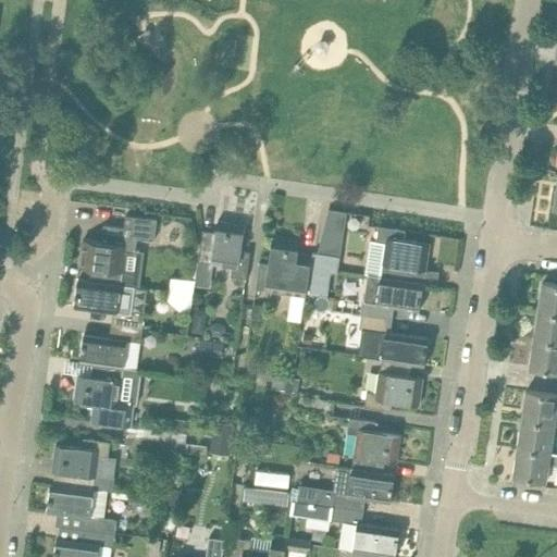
[(338,246),(342,211),(322,210),(319,245),(338,246)]
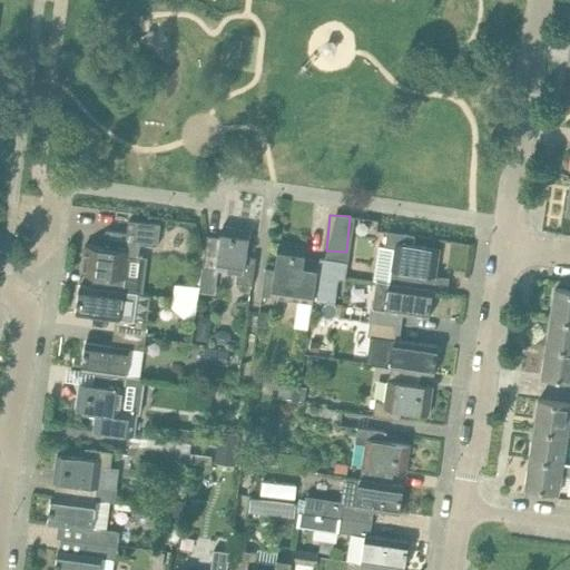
[(104,246),(85,244),(81,272),(94,274),(91,287),(124,291),(128,256),(138,258),(140,244),(158,246),(160,224),(129,219),(127,232),(106,229),(104,246)]
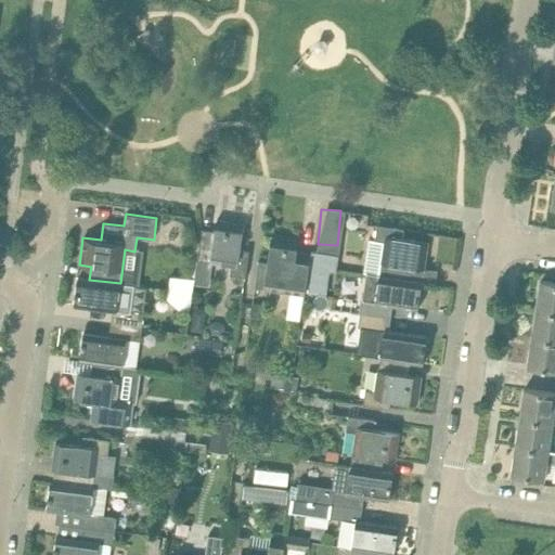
[(215,231),(201,229),(196,259),(231,263),(229,274),(245,276),(248,250),(240,249),(244,223),(217,219),(215,231)]
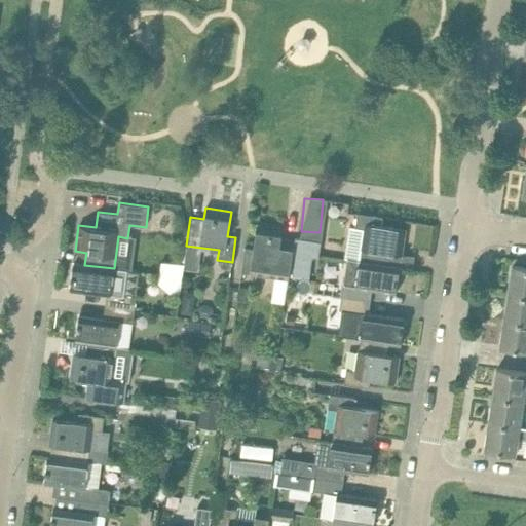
[(349,226),(344,259),(347,259),(388,265),(390,253),(402,255),(406,229),(381,225),(382,217),(357,213),(354,227),(349,226)]
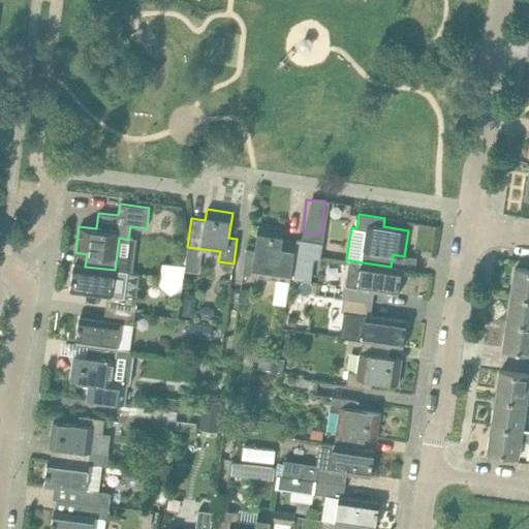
[(254,250),(247,248),(246,248),(242,274),(291,281),(296,242),(283,241),(284,228),(258,225),(254,250)]
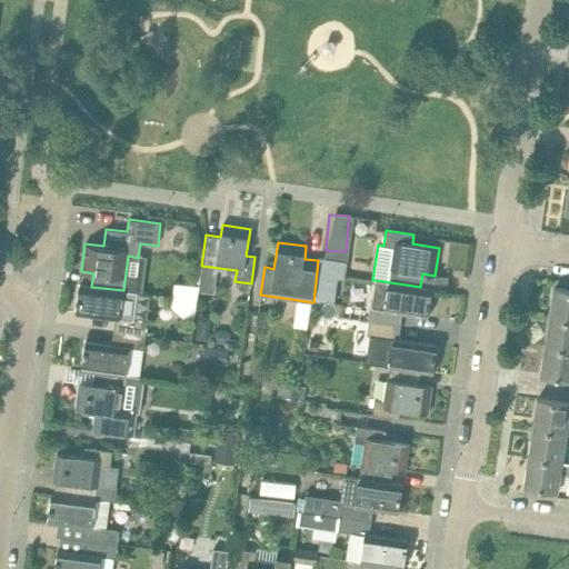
[(432,289),(420,287),(376,280),(369,320),(400,325),(402,312),(428,317),(432,289)]
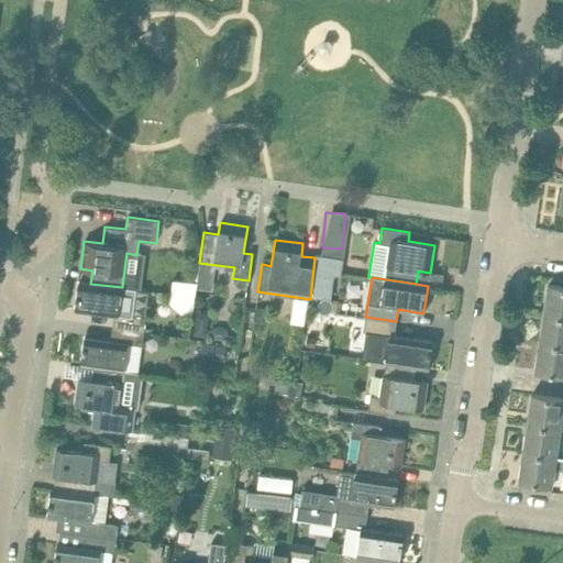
[(122,287),(90,284),(78,282),(75,309),(113,315),(112,328),(143,332),(145,318),(132,316),(135,289),(122,287)]
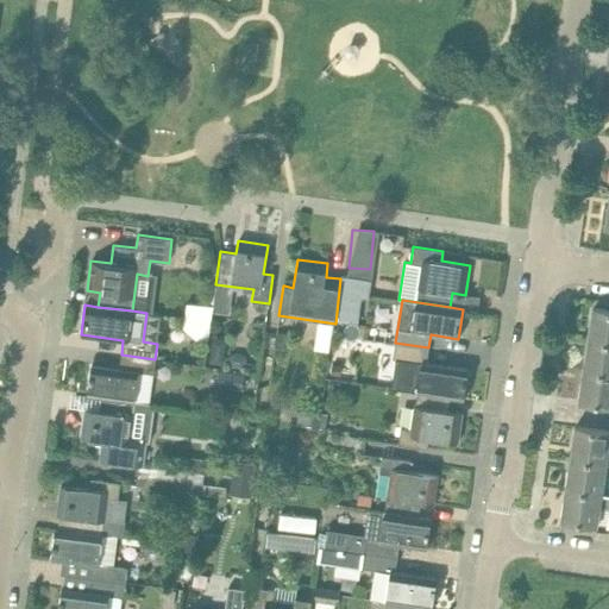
[(608,309),(594,307),(589,339),(608,341),(608,309)]
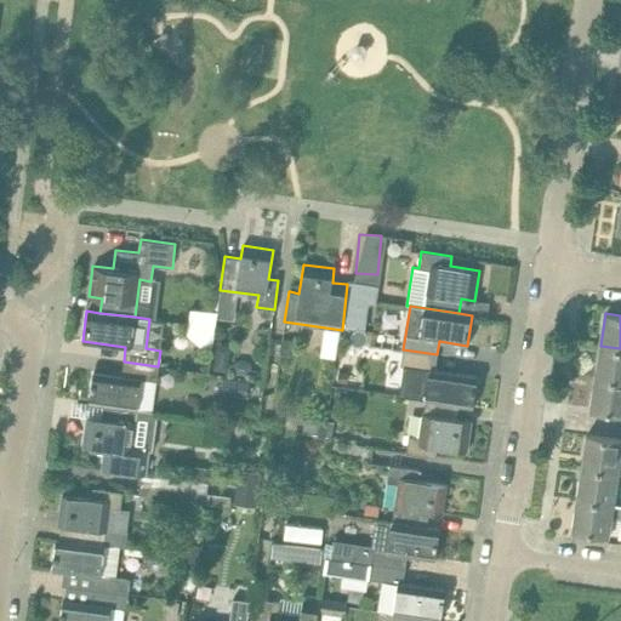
[(620,348),(600,346),(596,376),(620,380),(620,348)]
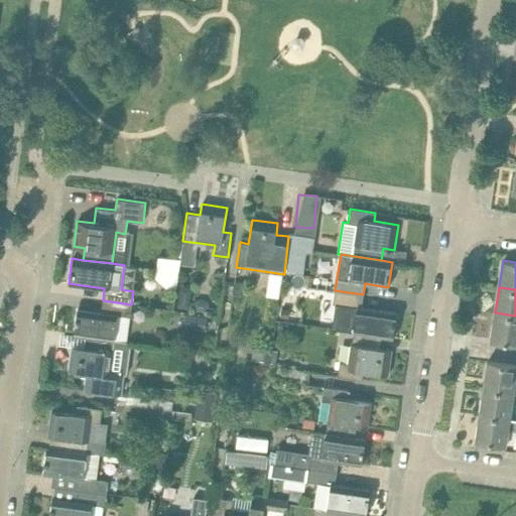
[(363,294),(335,290),(333,302),(357,306),(361,307),(363,294)]
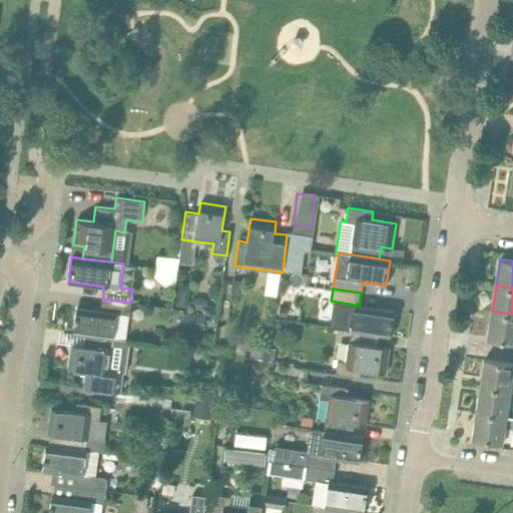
[(192,300),(191,304),(194,308),(198,309),(202,310),(206,307),(207,303),(204,299),(200,298),(196,298),(192,300)]
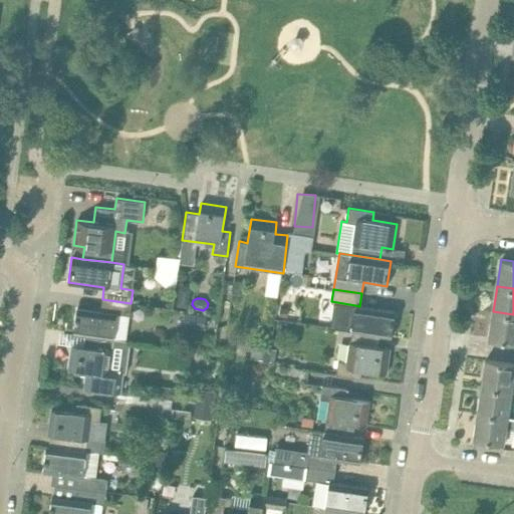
[(131,303),(102,299),(100,310),(77,307),(73,333),(84,334),(113,338),(116,314),(130,316),(131,303)]
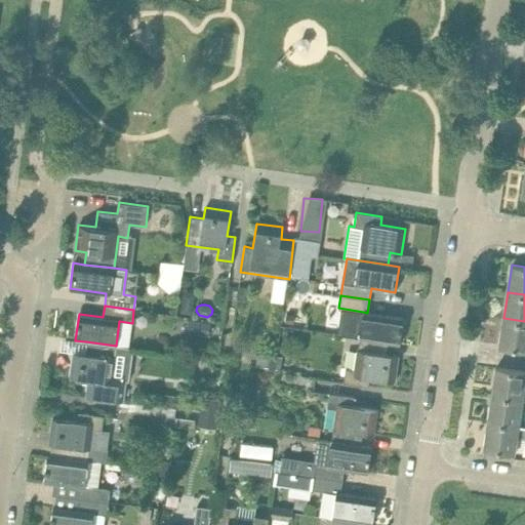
[(340,309),(336,334),(359,337),(388,342),(400,344),(404,318),(367,313),(363,312),(340,309)]
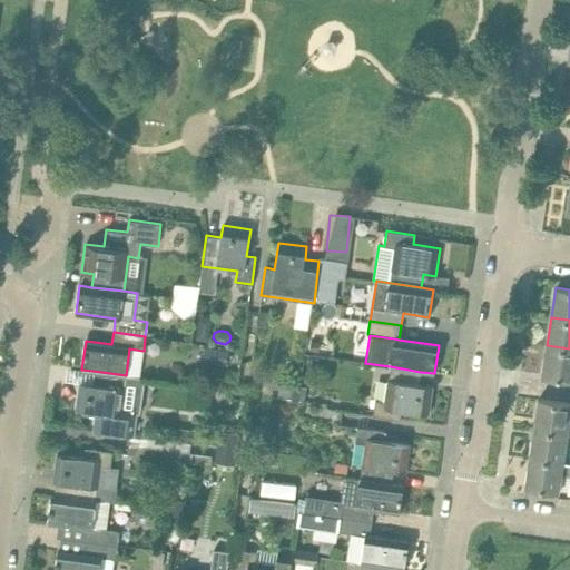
[(569,349),(547,345),(542,375),(569,379),(569,349)]
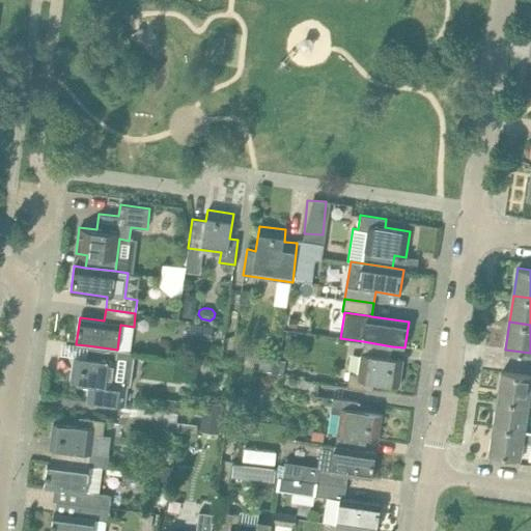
[(192,325),(190,337),(208,339),(211,327),(192,325)]
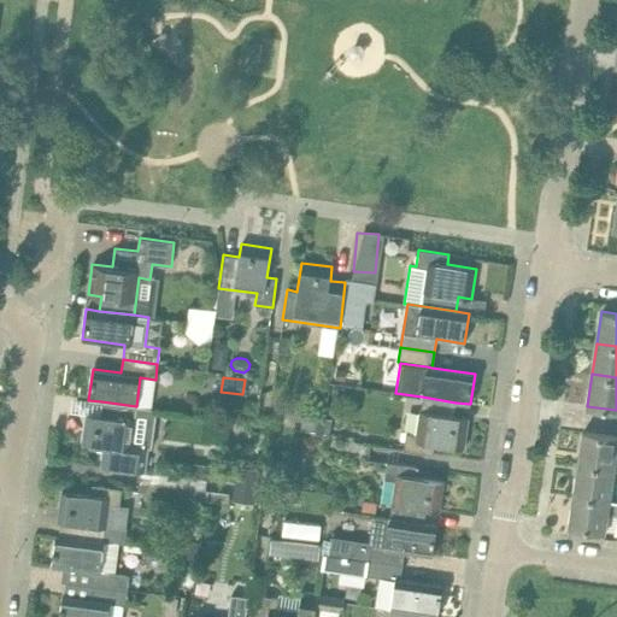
[(406,433),(404,450),(433,454),(434,445),(463,448),(468,418),(454,416),(456,403),(422,397),(416,434),(406,433)]
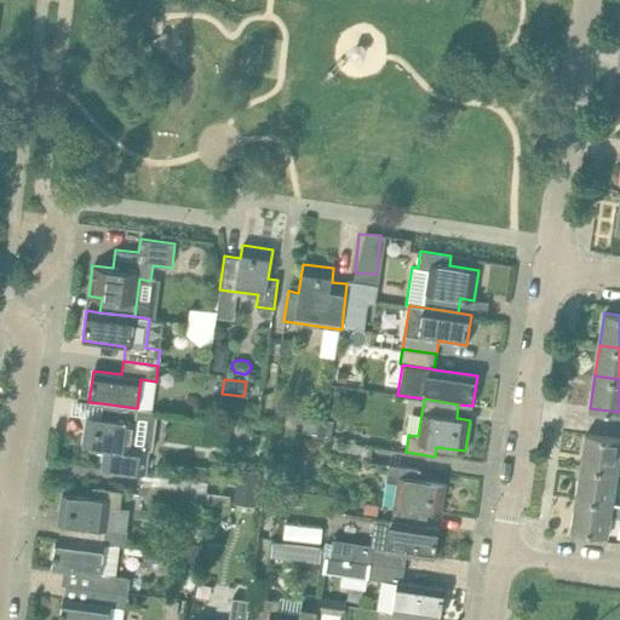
[(137,408),(102,403),(101,418),(86,415),(82,447),(104,449),(102,468),(143,474),(145,474),(148,448),(132,446),(137,408)]
